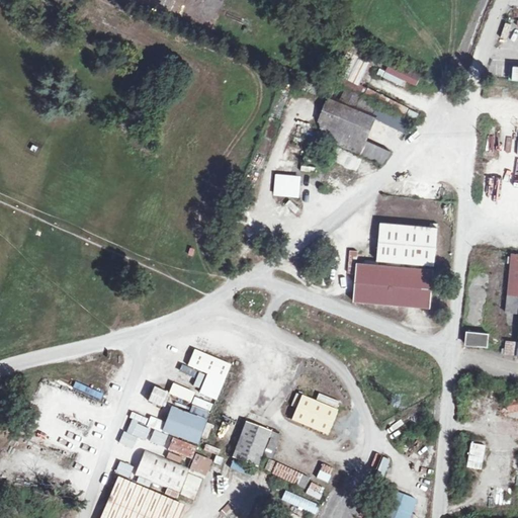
[(517,28),(501,27),(498,54),(505,55),(506,41),(517,42),(517,28)]
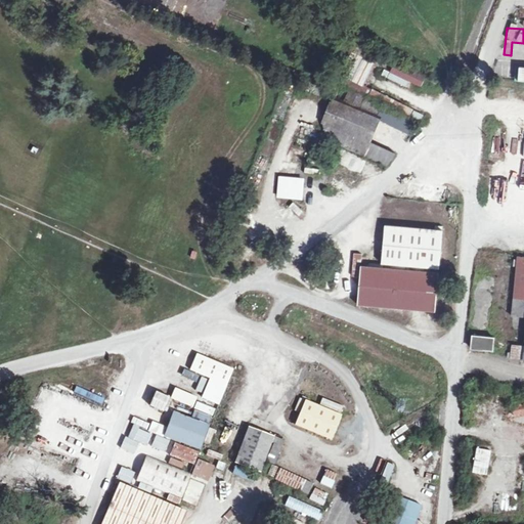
[(372,62),(351,52),(340,76),(360,86),(372,62)]
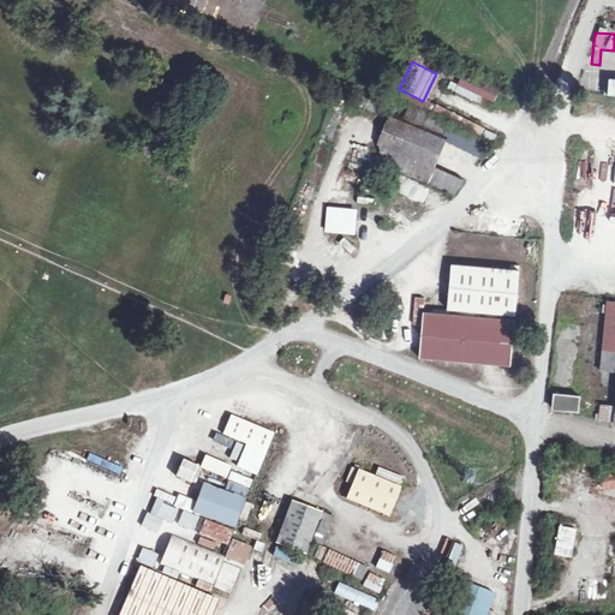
[(499,89),(461,71),(451,93),(488,111),(499,89)]
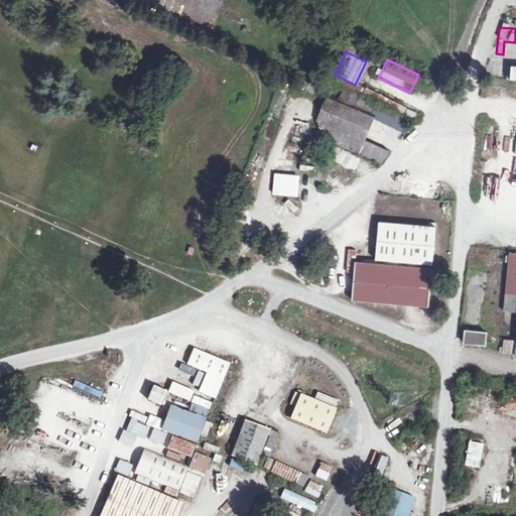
[(344,88),(339,99),(351,104),(355,93),(344,88)]
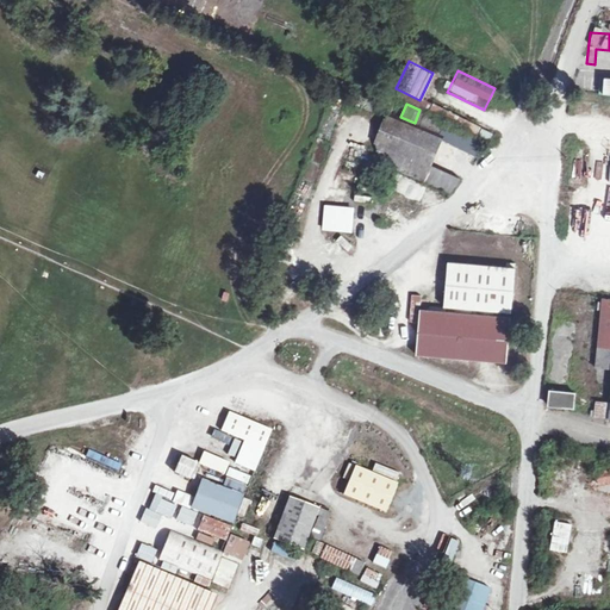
[(479,143),(444,125),(439,136),(474,153),(479,143)]
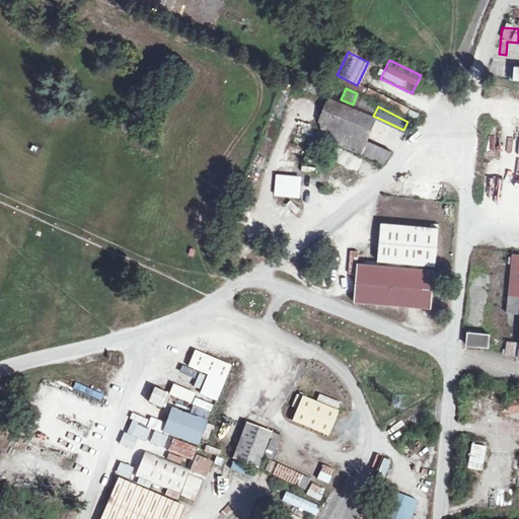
[(518,136),(512,136),(509,172),(518,172),(518,136)]
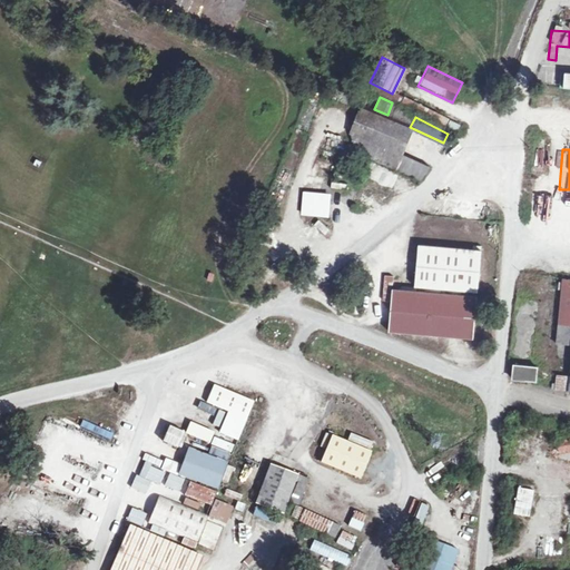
[(394,174),(370,163),(363,176),(389,187),(394,174)]
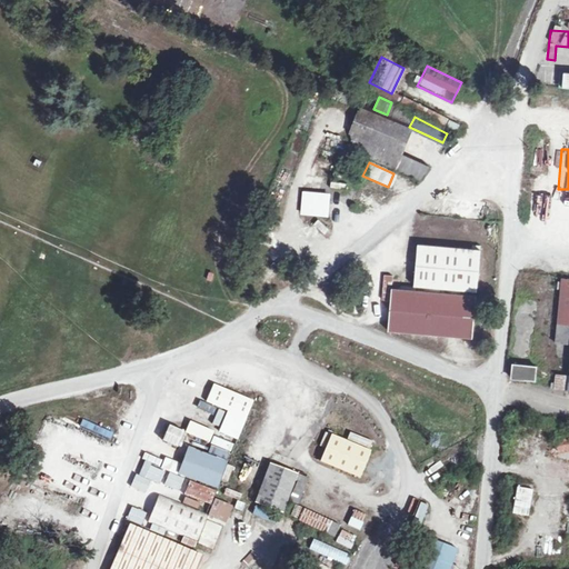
[(330,217),(330,192),(301,191),(301,216),(330,217)]
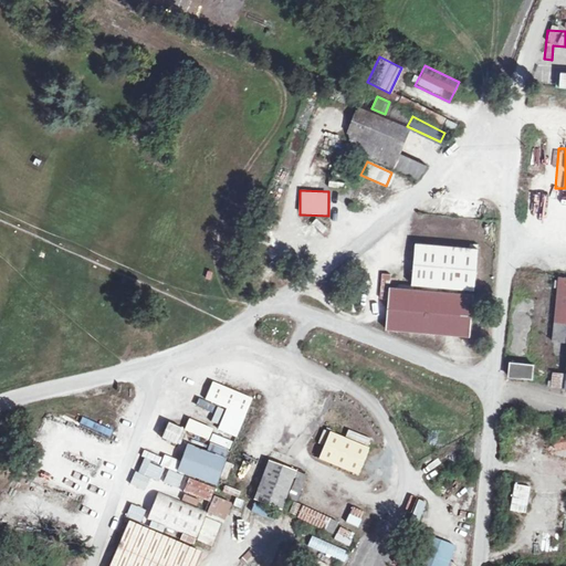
[(485,260),(425,252),(421,293),(482,300),(485,260)]
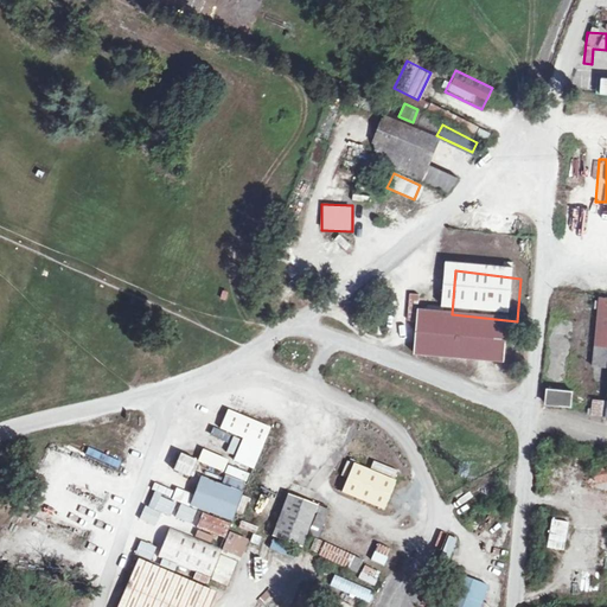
[(416,317),(419,294),(409,294),(408,317),(416,317)]
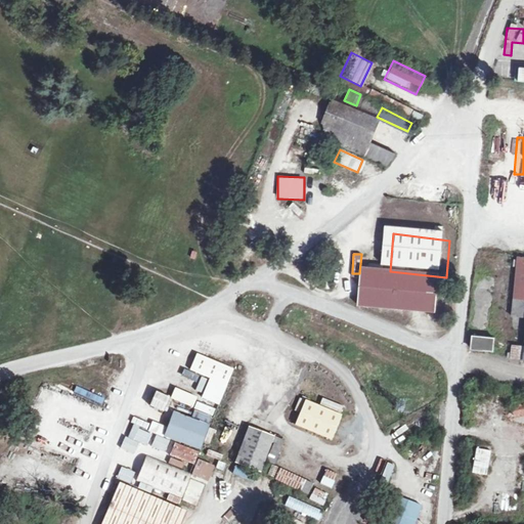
[(445,280),(369,274),(365,313),(442,320),(445,280)]
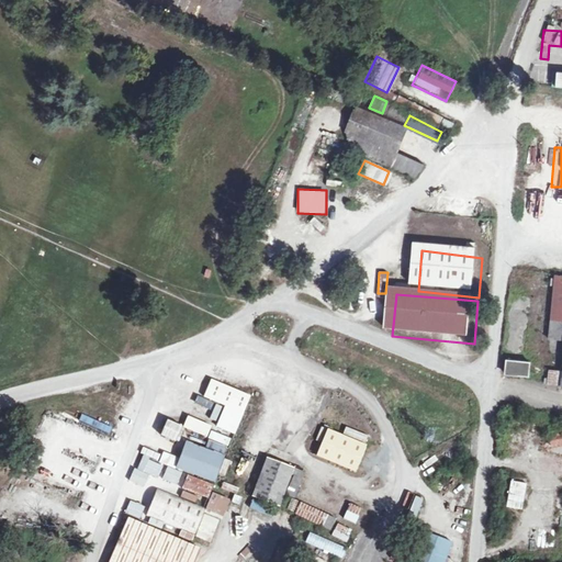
[(537,373),(515,370),(514,384),(536,386),(537,373)]
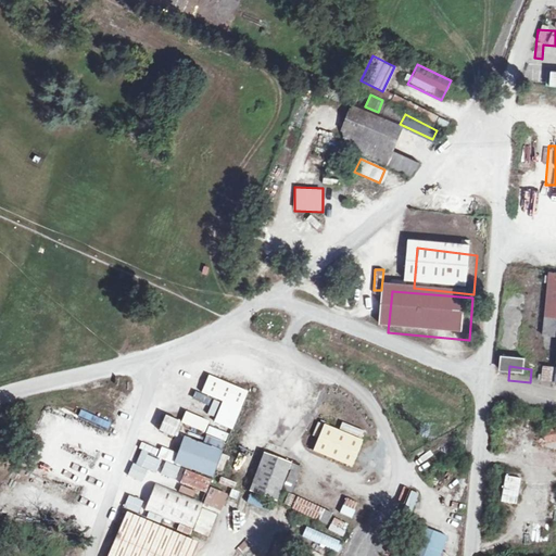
[(201,393),(222,402),(213,422),(234,430),(249,390),(207,375),(201,393)]
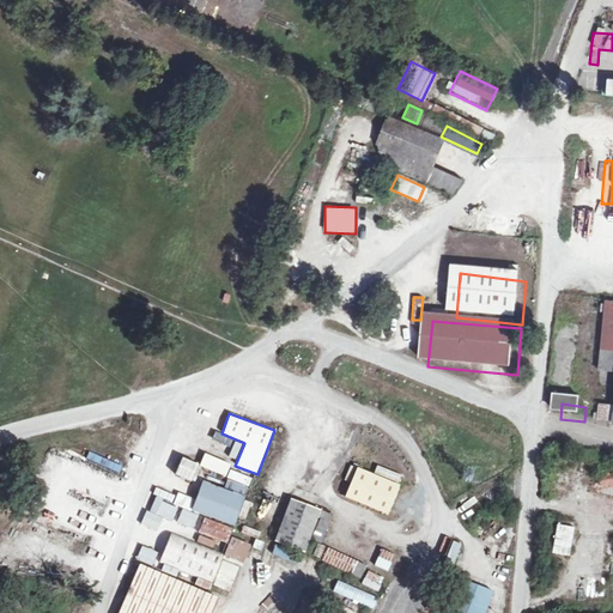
[(205,454),(199,467),(225,478),(230,465),(205,454)]
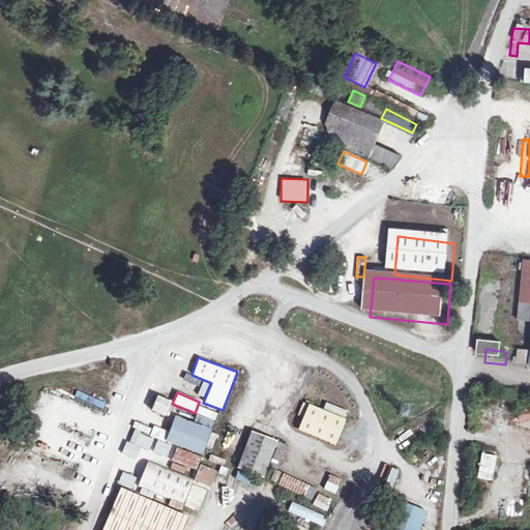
[(151,411),(166,417),(172,402),(156,396),(151,411)]
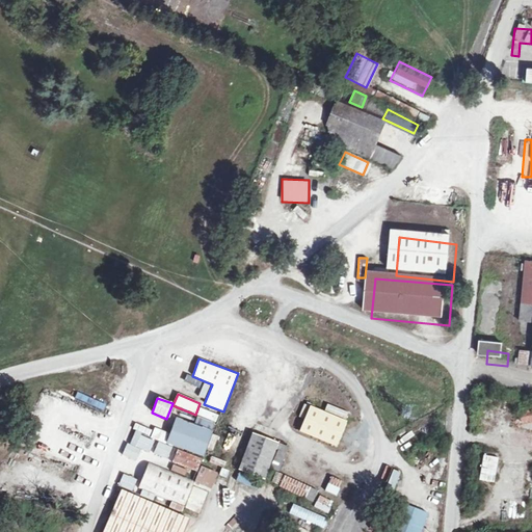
[(338,447),(350,413),(328,405),(326,411),(309,405),(298,432),(338,447)]
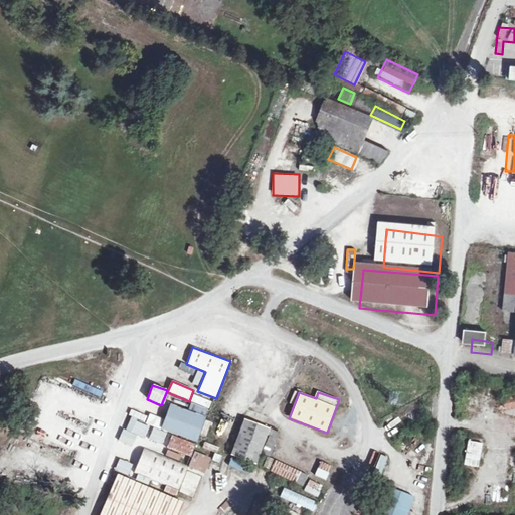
[(514,398),(510,398),(503,421),(514,423),(514,398)]
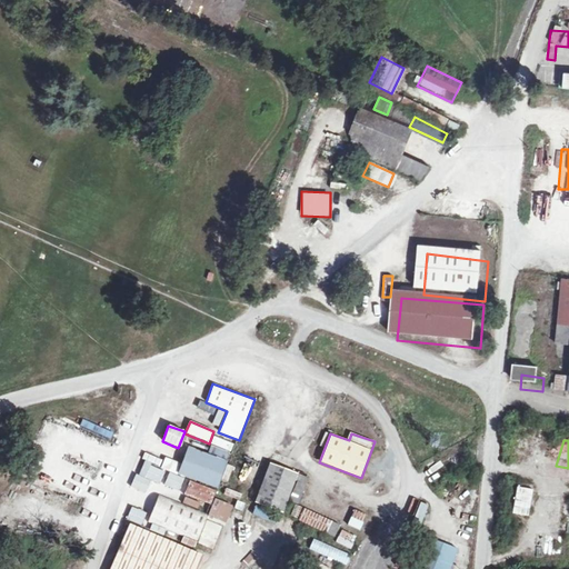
[(142,460),(158,467),(161,460),(146,453),(142,460)]
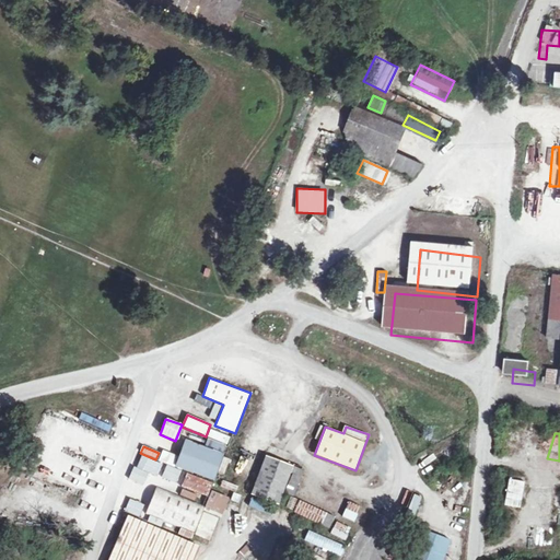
[(232,462),(191,446),(181,475),(220,491),(232,462)]
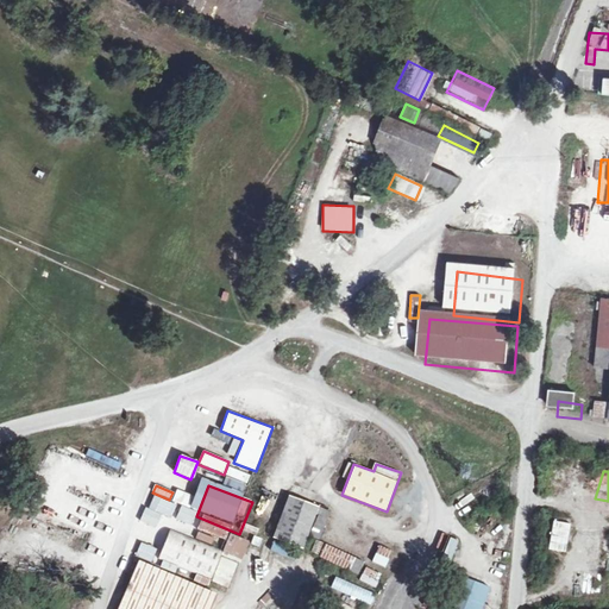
[(173,504),(190,506),(192,494),(174,491),(173,504)]
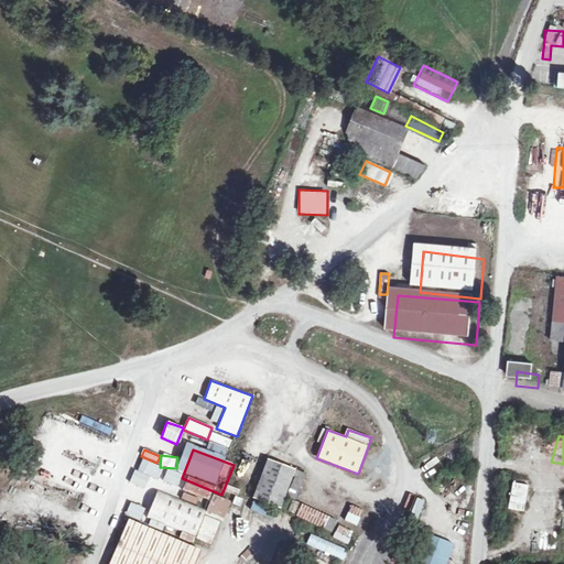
[(150,476),(159,479),(163,467),(148,462),(143,474),(134,470),(129,484),(144,489),(150,476)]
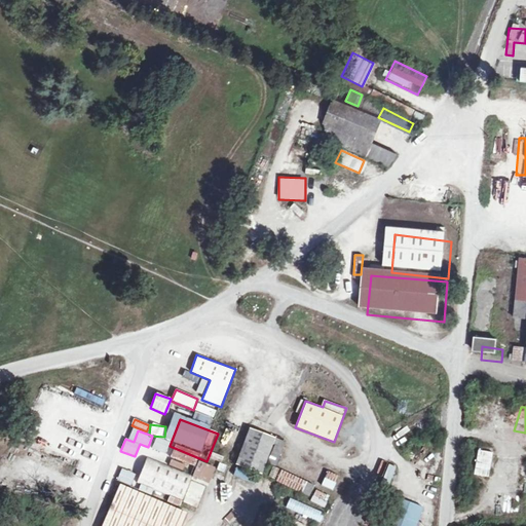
[(280,446),(255,436),(241,472),(267,482),(280,446)]
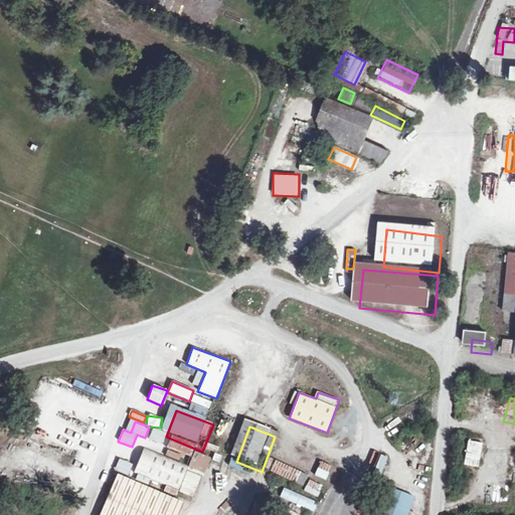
[(468,441),(466,459),(482,461),(483,443),(468,441)]
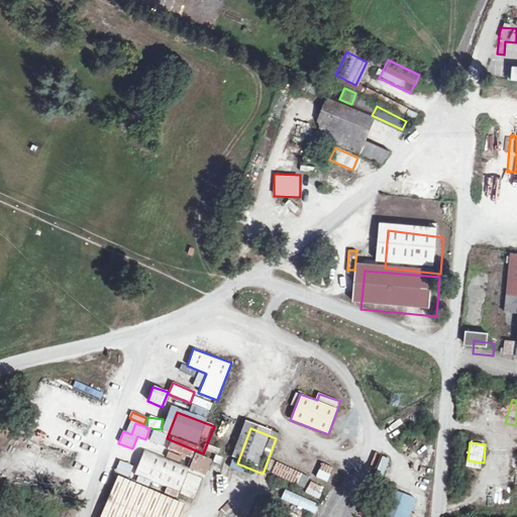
[(202,455),(180,446),(175,456),(198,467),(202,455)]
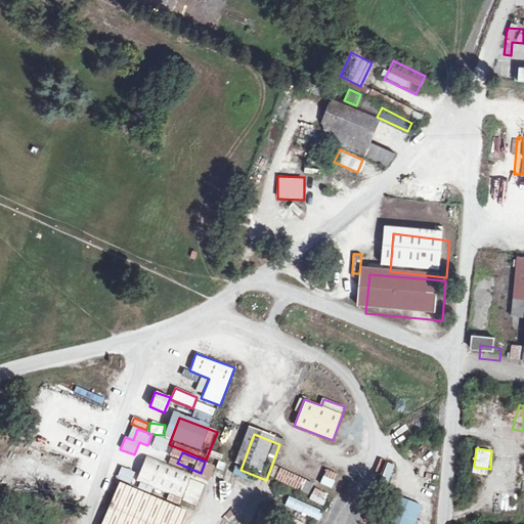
[(197,482),(151,462),(139,488),(184,509),(197,482)]
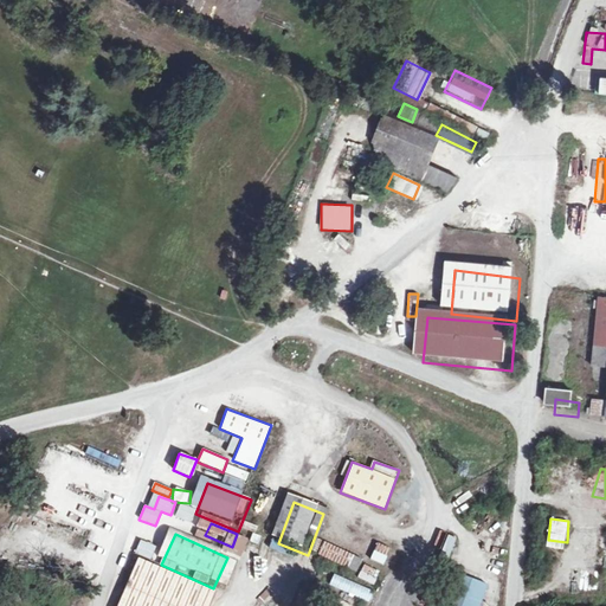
[(139,541),(135,555),(152,558),(154,543),(139,541)]
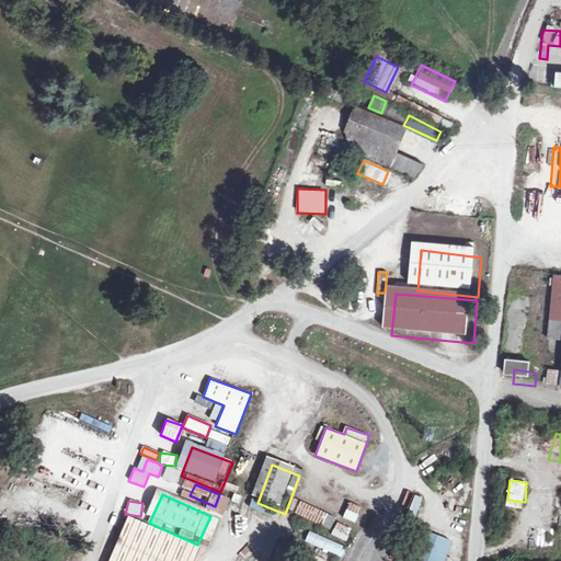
[(348,502),(342,517),(355,524),(362,507),(348,502)]
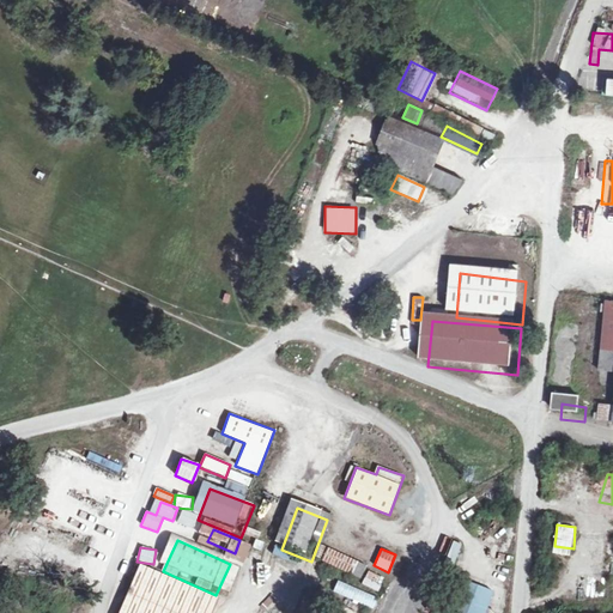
[(138,564),(119,612),(211,612),(218,596),(138,564)]
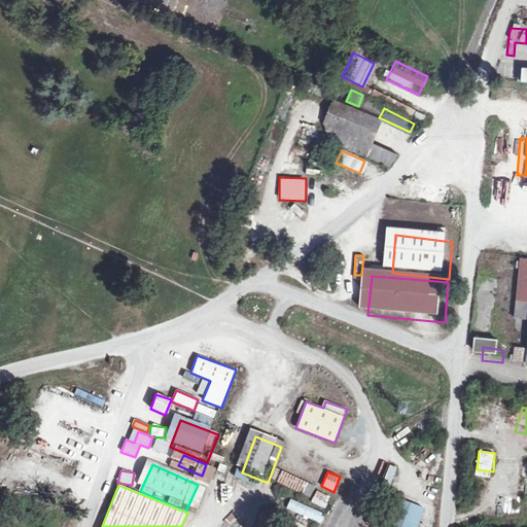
[(325,508),(330,497),(316,491),(311,502),(325,508)]
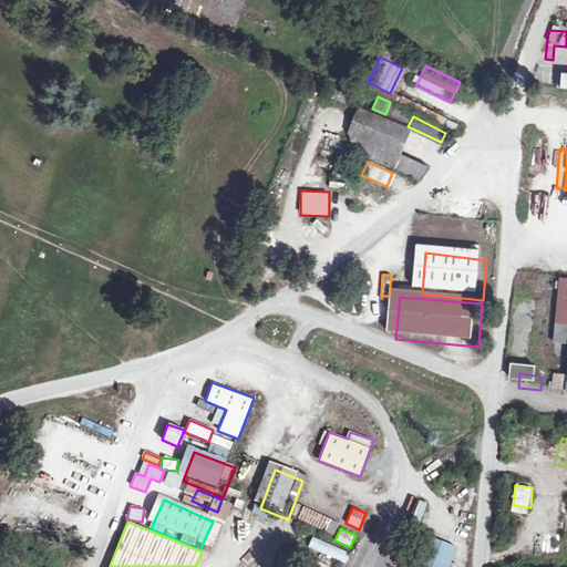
[(312,537),(308,547),(346,564),(350,554),(312,537)]
